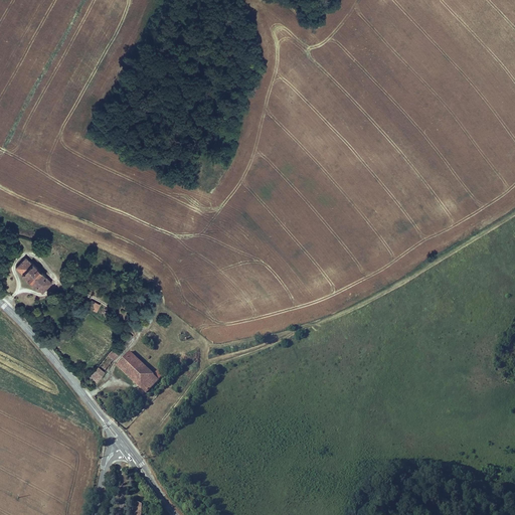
[(26,258),(16,268),(43,294),(53,283),(26,258)]
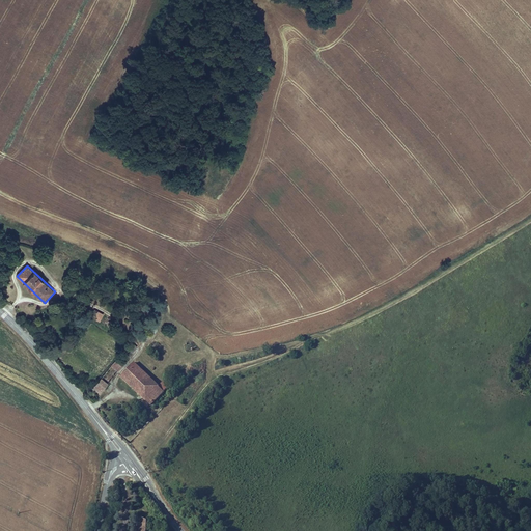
[(104,314),(94,309),(90,316),(101,322),(104,314)]
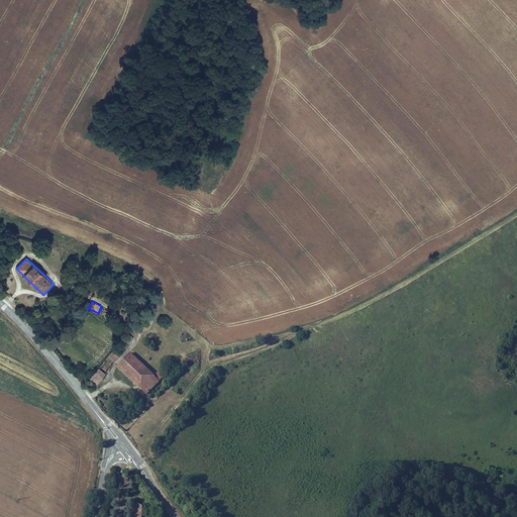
[(128,343),(133,338),(128,333),(123,339),(128,343)]
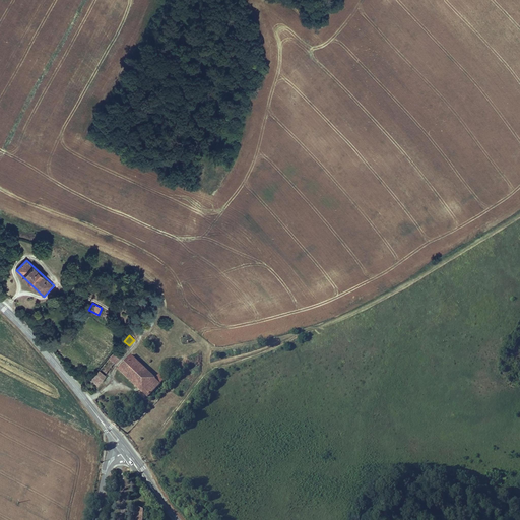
[(109,359),(116,364),(122,356),(115,350),(109,359)]
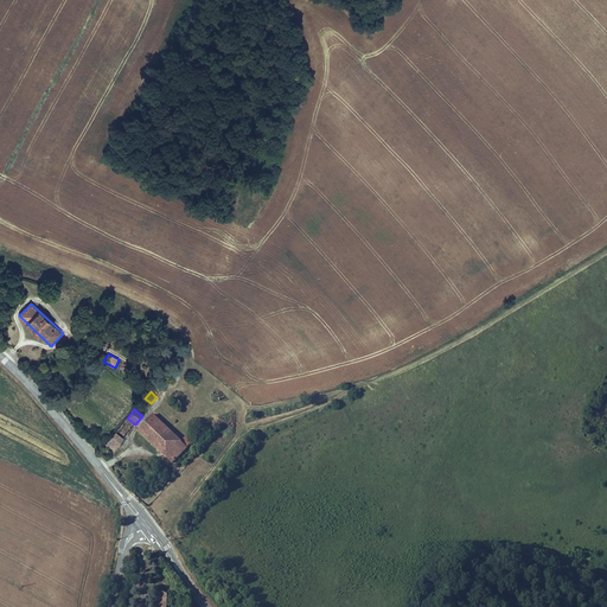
[(181,441),(154,415),(138,432),(172,465),(189,448),(181,441)]
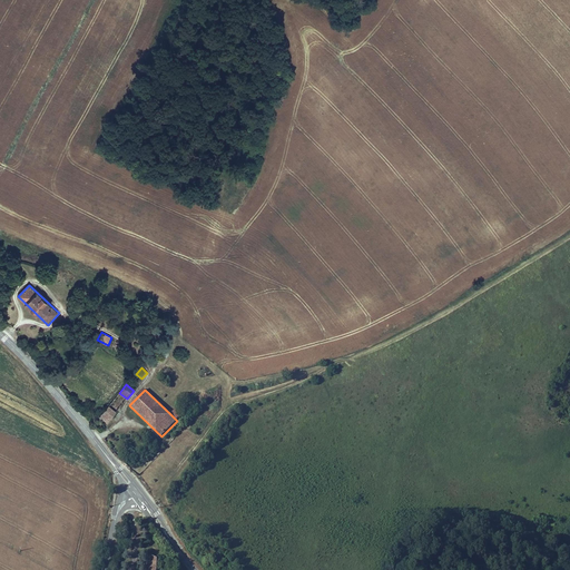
[(127,399),(119,393),(108,406),(116,413),(127,399)]
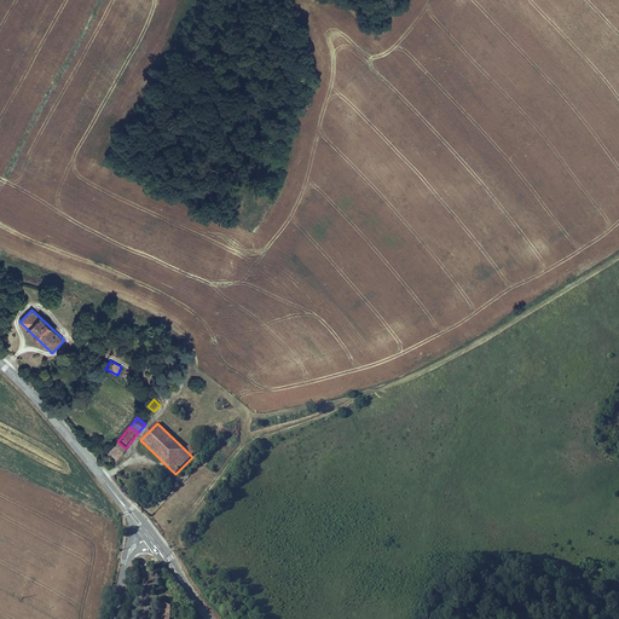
[(123,452),(126,449),(117,441),(115,445),(123,452)]
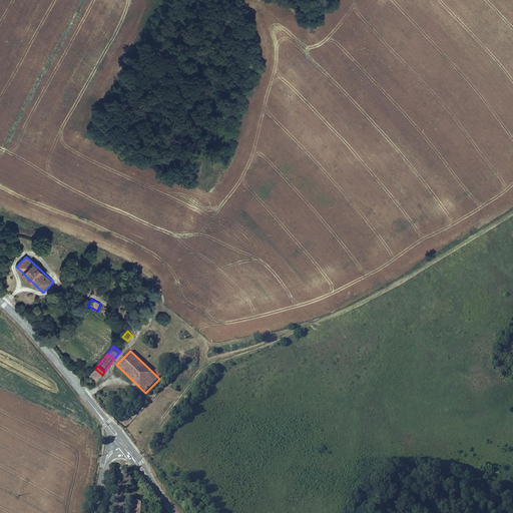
[(98,379),(102,375),(95,369),(88,377),(90,380),(94,375),(98,379)]
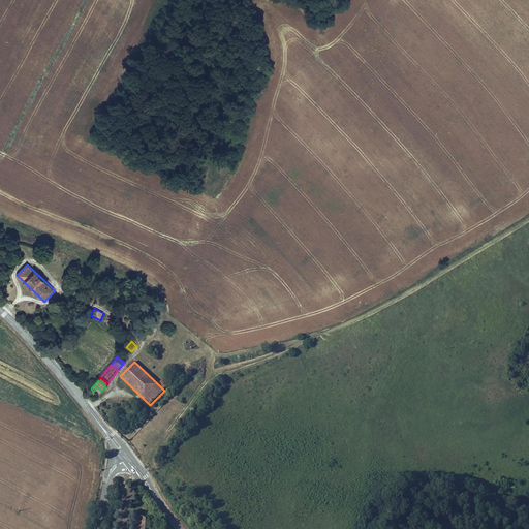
[(158,384),(164,391),(168,386),(162,380),(158,384)]
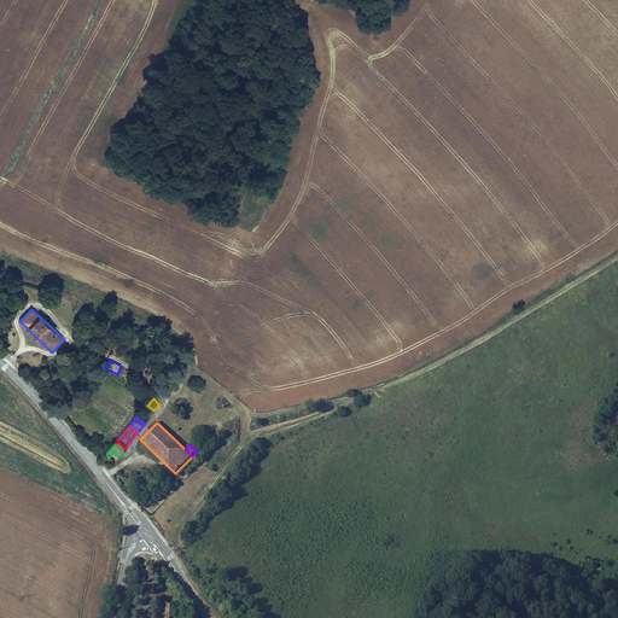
[(157,617),(169,617),(170,607),(159,600),(157,617)]
